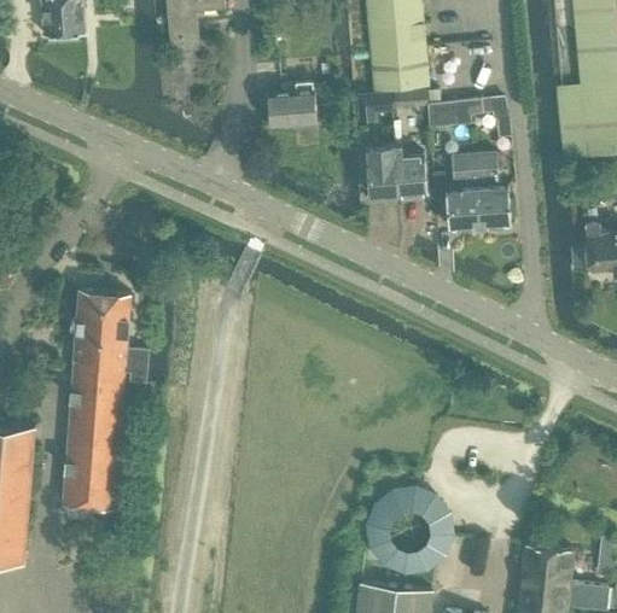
[(41,0),(44,38),(85,35),(82,0),(41,0)]
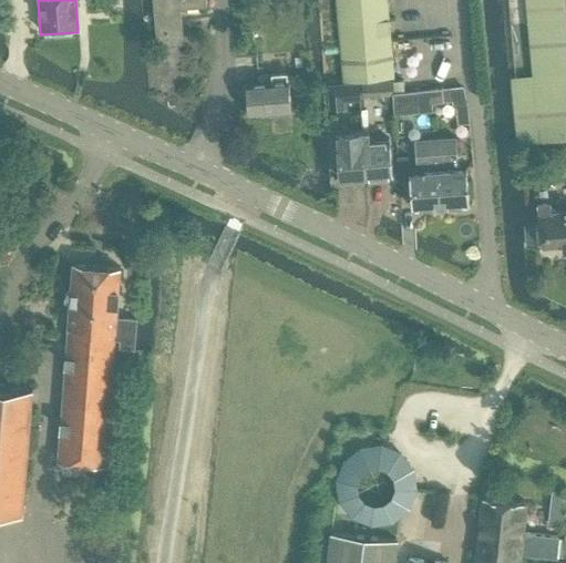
[(175,12),(206,10),(205,0),(151,0),(155,50),(164,49),(164,47),(174,45),(177,43),(178,41),(175,12)]
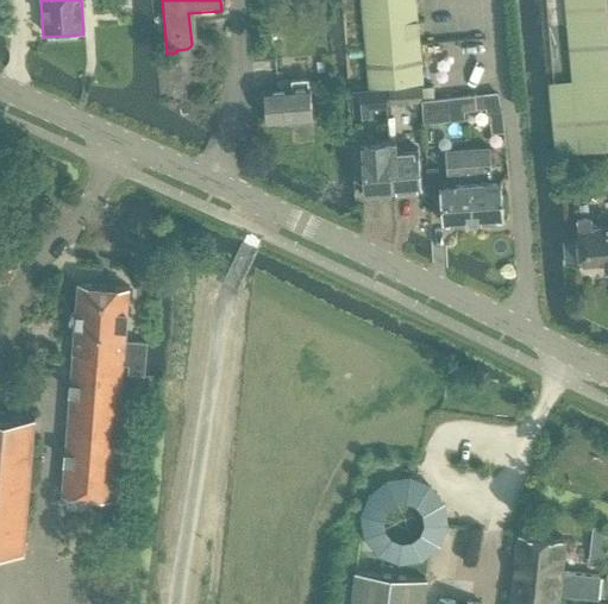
[(358,0),(367,90),(421,86),(413,0),(358,0)]
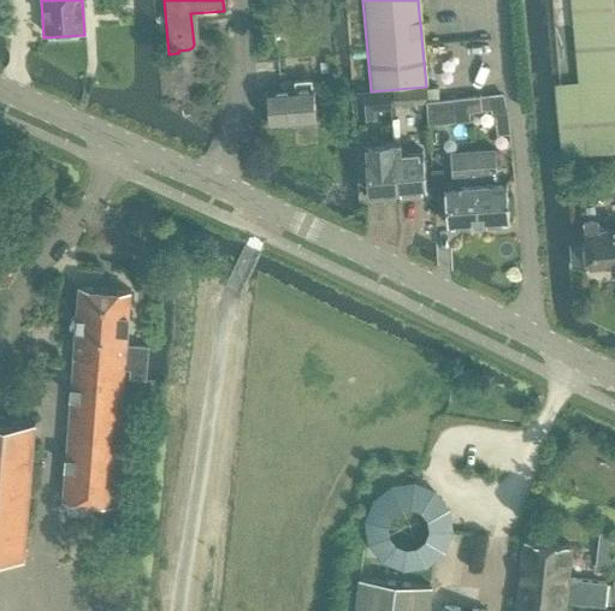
[(569,0),(578,87),(554,88),(561,160),(614,155),(614,34),(611,0),(569,0)]
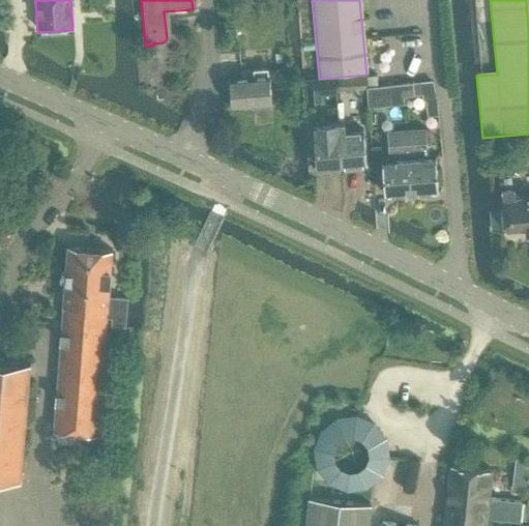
[(237,32),(228,33),(228,41),(237,40),(237,32)]
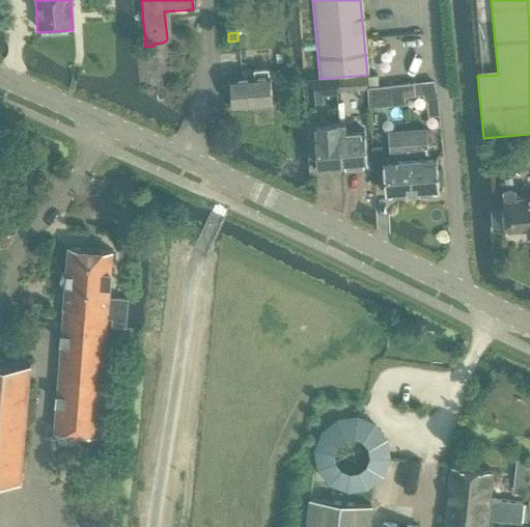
[(231,82),(233,108),(256,106),(258,108),(269,108),(272,105),(273,105),(270,70),(242,72),(243,74),(231,75),(231,77),(230,77),(231,82)]
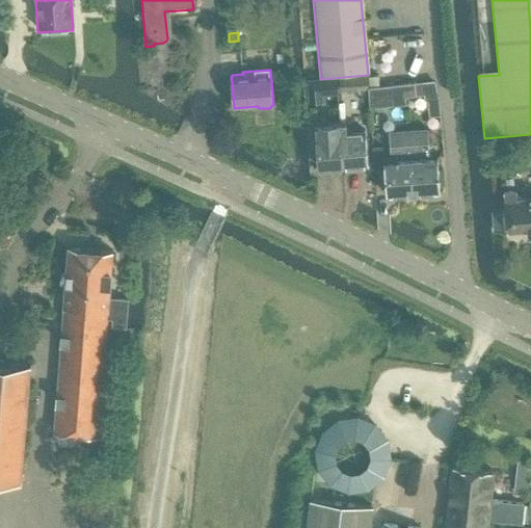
[(370,94),(370,91),(369,79),(339,81),(341,96),(370,94)]
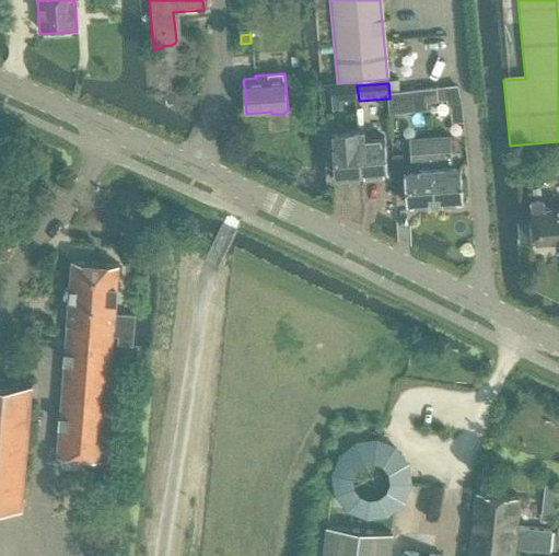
[(339,102),(359,101),(357,85),(337,87),(339,102)]
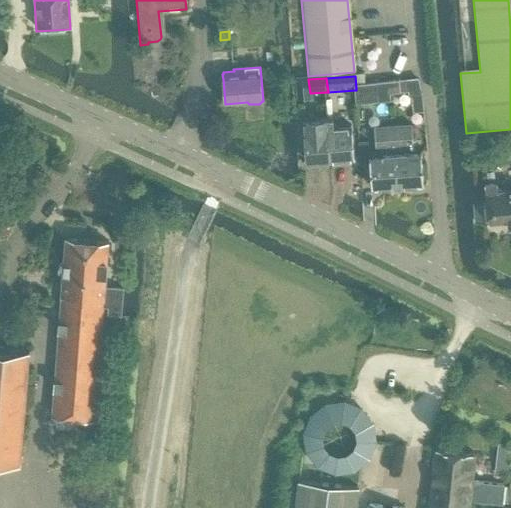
[(401,88),(401,83),(381,85),(383,105),(391,104),(391,96),(404,95),(404,88),(401,88)]
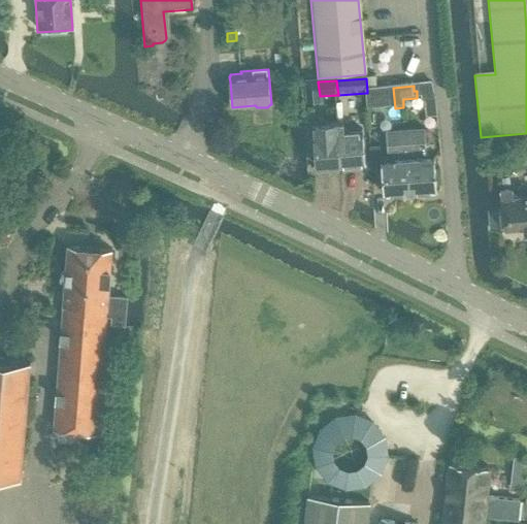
[(367,93),(369,110),(395,108),(393,88),(367,91),(367,93)]
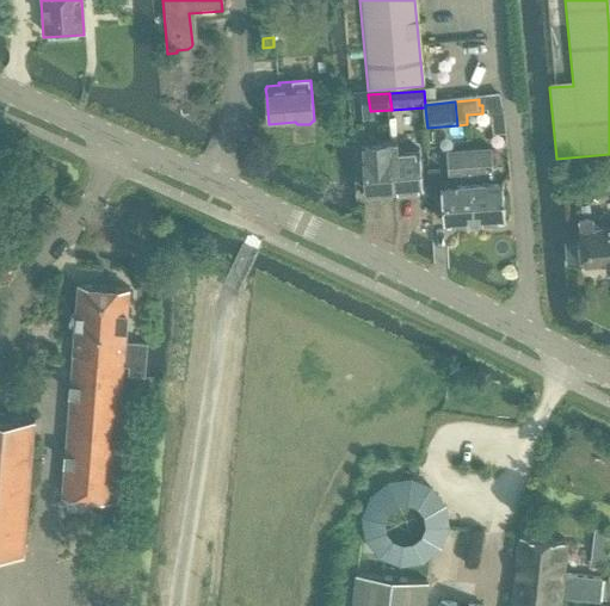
[(400,143),(393,144),(398,195),(426,192),(423,154),(401,155),(401,154),(400,143)]
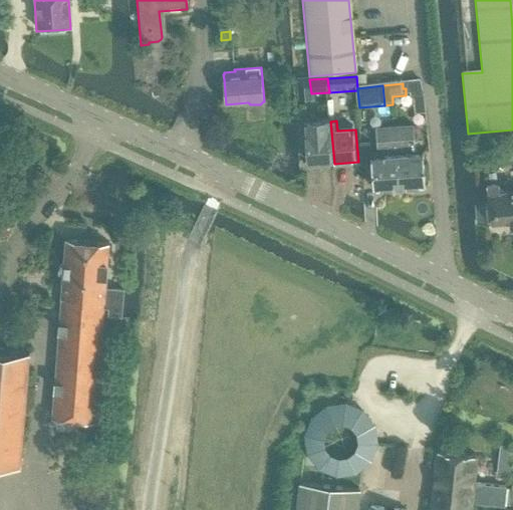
[(334,164),(330,121),(307,123),(307,130),(311,167),(334,164)]
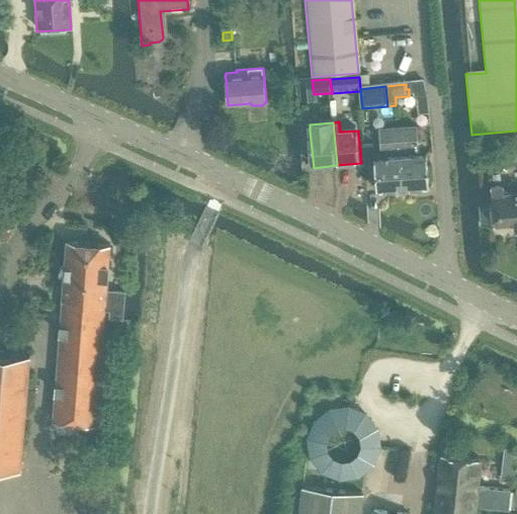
[(419,129),(401,131),(406,190),(432,188),(429,155),(418,156),(417,147),(421,147),(419,131),(419,129)]
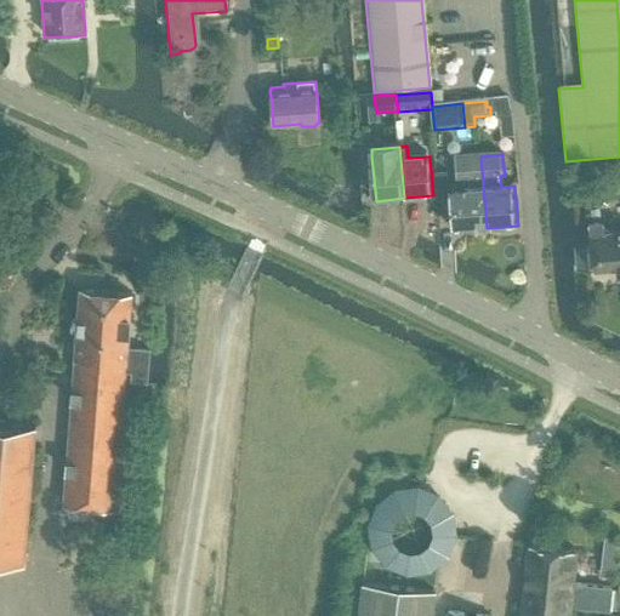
[(487,228),(481,157),(472,157),(458,158),(460,180),(462,180),(464,190),(451,190),(455,231),(487,228)]
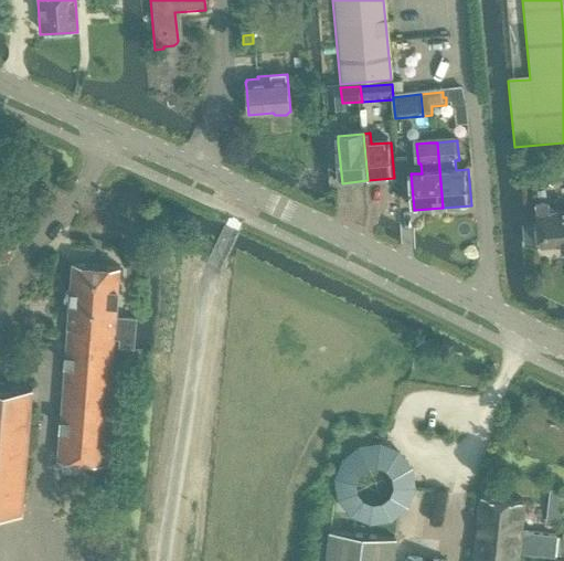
[(407,159),(396,160),(398,179),(408,179),(407,159)]
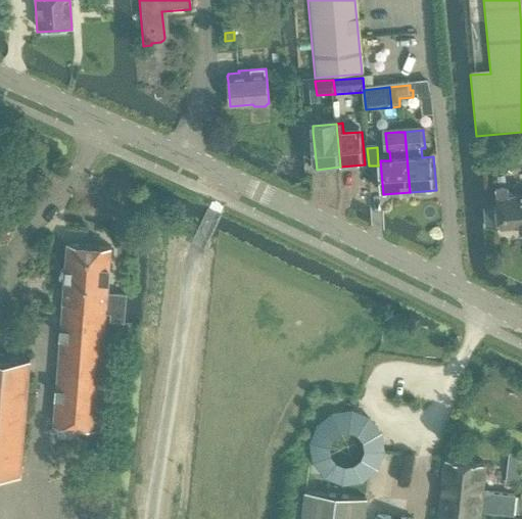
[(488,209),(489,229),(502,228),(503,230),(521,228),(521,195),(513,197),(513,189),(499,189),(501,208),(488,209)]
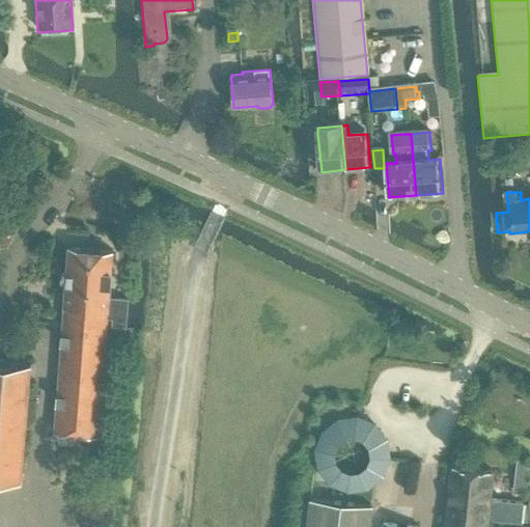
[(54,435),(98,439),(108,321),(114,322),(113,329),(126,330),(129,303),(110,302),(114,254),(70,251),(67,275),(62,277),(62,286),(66,289),(64,311),(54,435)]
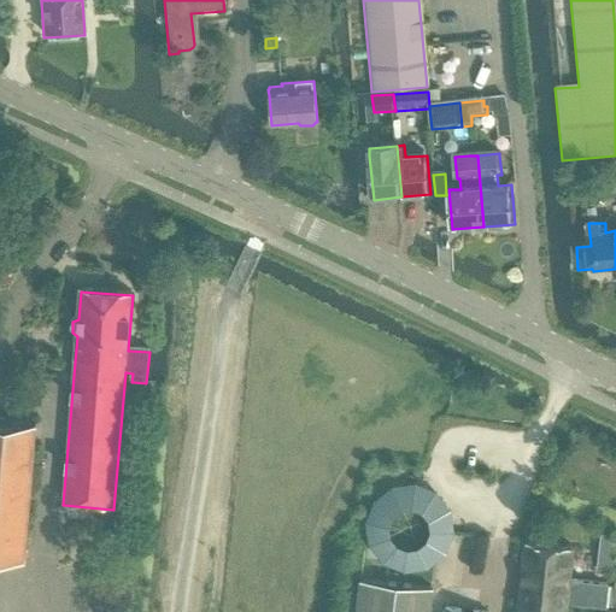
[(0,555),(25,558),(36,425),(0,422),(0,555)]
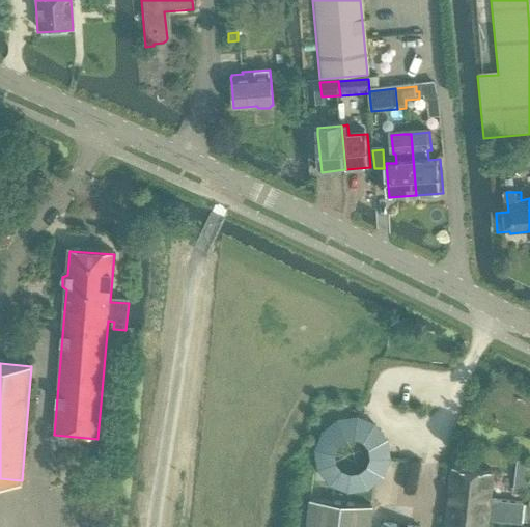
[(490,504),(493,475),(452,470),(445,526),(486,526),(487,522),(522,526),(523,507),(490,504)]
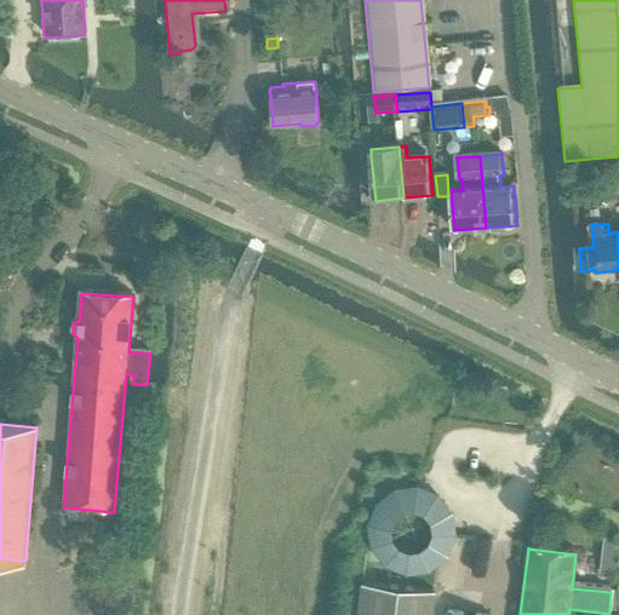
[(602,561),(601,575),(613,576),(615,576),(617,562),(615,562),(602,561)]
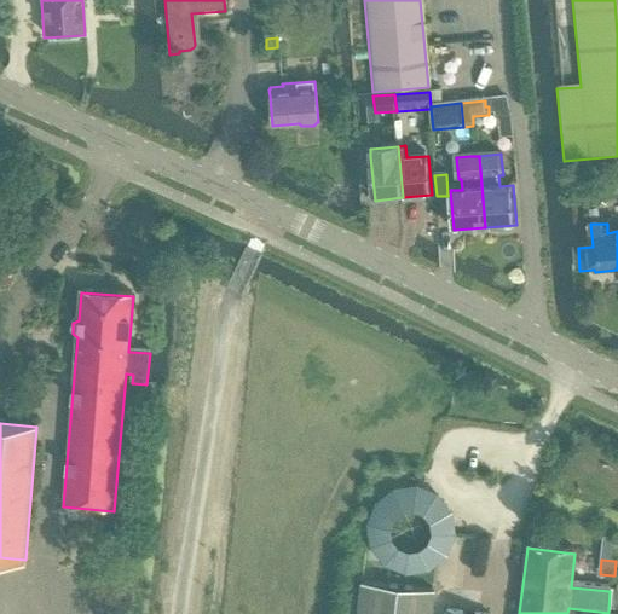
[(432,613),(434,595),(362,585),(358,613),(432,613)]
